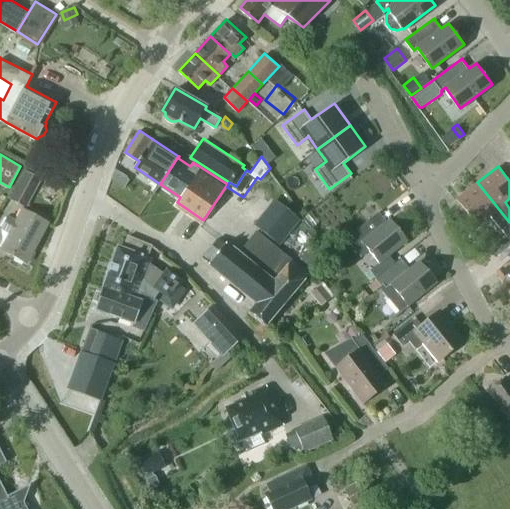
[(27,205),(42,177),(27,169),(11,197),(27,205)]
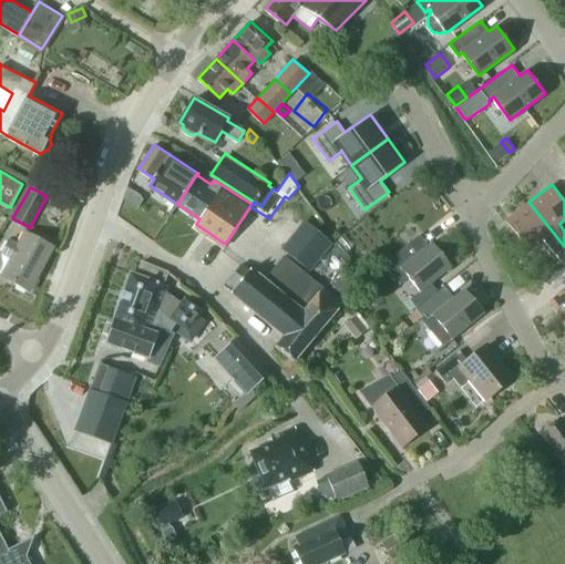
[(291,200),(285,208),(302,221),(308,212),(291,200)]
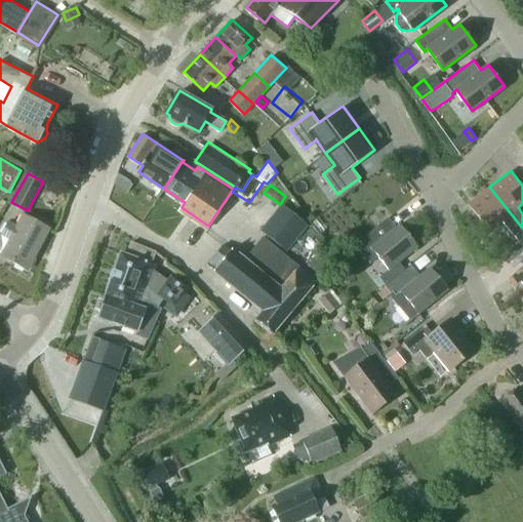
[(472,201),(469,203),(489,230),(503,218),(515,234),(522,228),(489,187),(475,199),(472,201)]
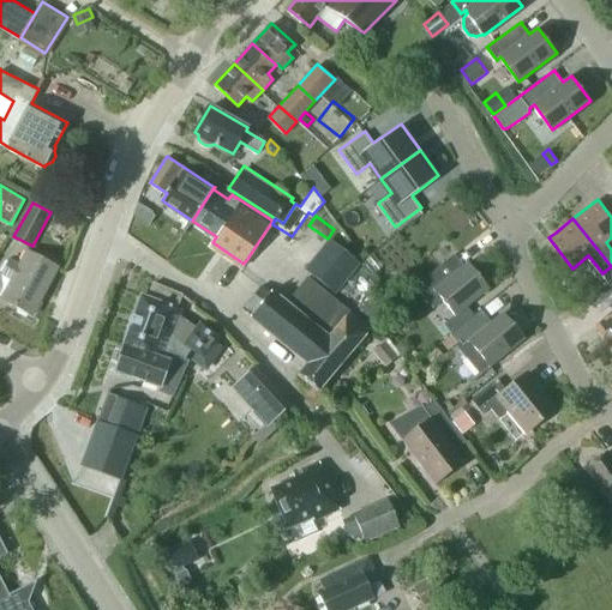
[(361,263),(339,245),(315,275),(337,293),(361,263)]
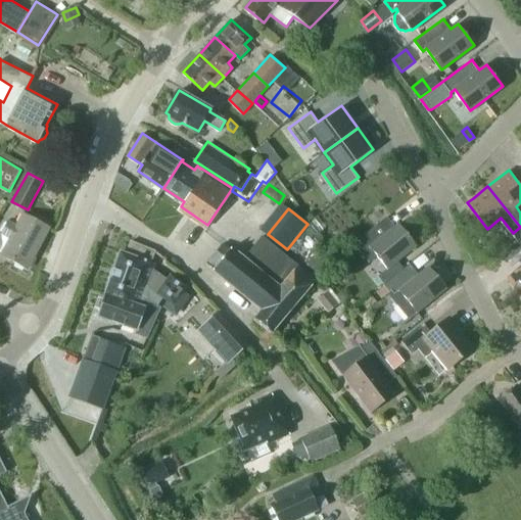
[(28,267),(49,227),(25,213),(18,225),(10,220),(3,233),(11,237),(3,253),(28,267)]
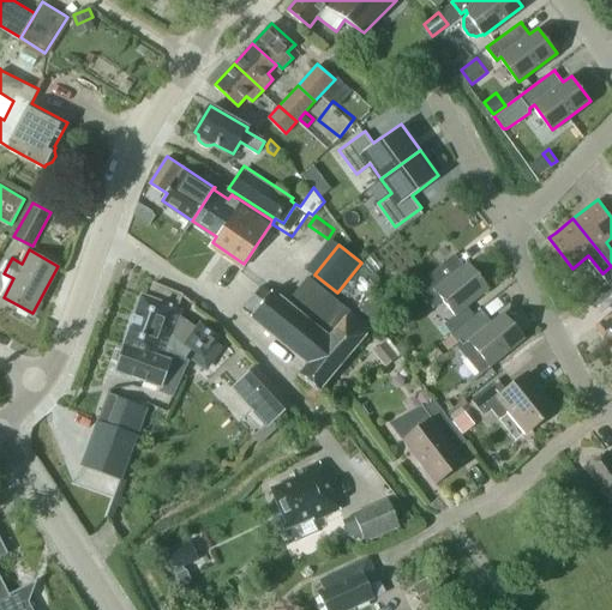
[(468,263),(466,265),(455,253),(417,284),(435,306),(444,299),(456,313),(469,303),(489,287),(468,263)]
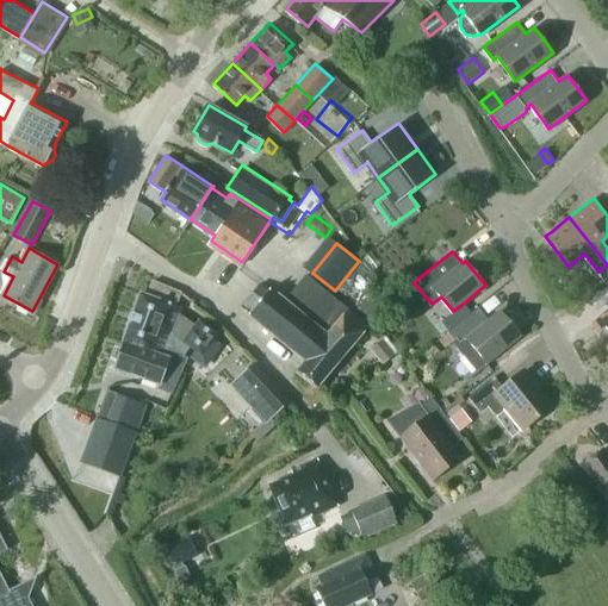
[(328,335),(348,310),(308,275),(286,300),(328,335)]
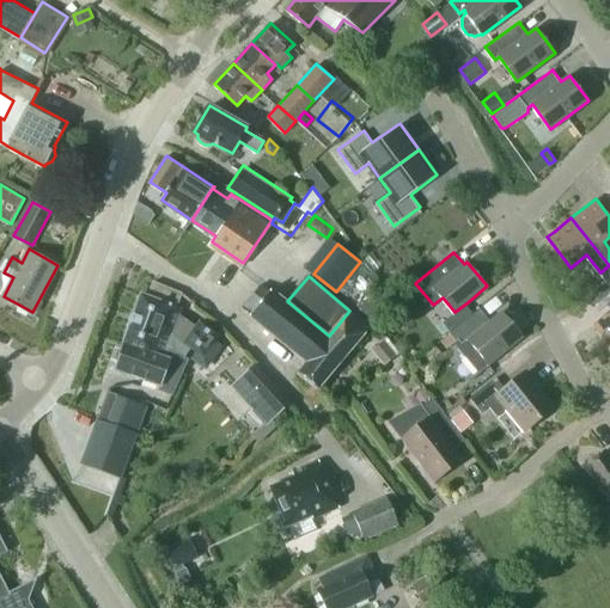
[(177,306),(183,292),(154,280),(148,295),(142,293),(124,342),(126,343),(151,351),(152,347),(166,351),(171,336),(185,347),(187,344),(196,351),(191,357),(207,369),(224,345),(218,341),(223,333),(202,317),(196,324),(181,312),(182,307),(177,306)]
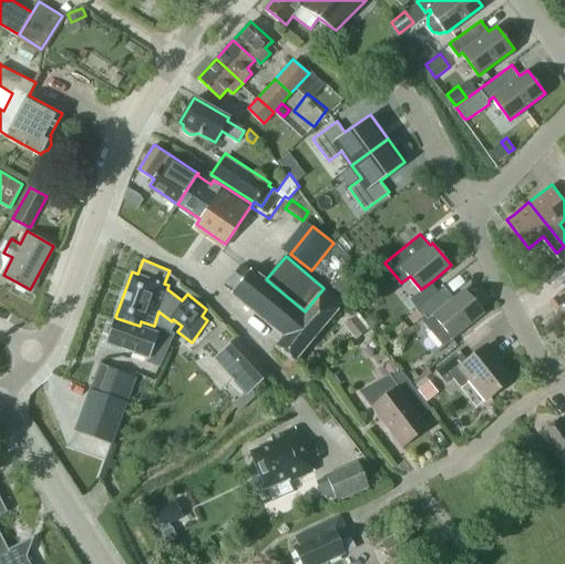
[(295,360),(343,304),(324,288),(305,311),(266,279),(252,268),(250,269),(243,264),(226,285),(233,290),(232,293),(284,336),(276,345),(295,360)]
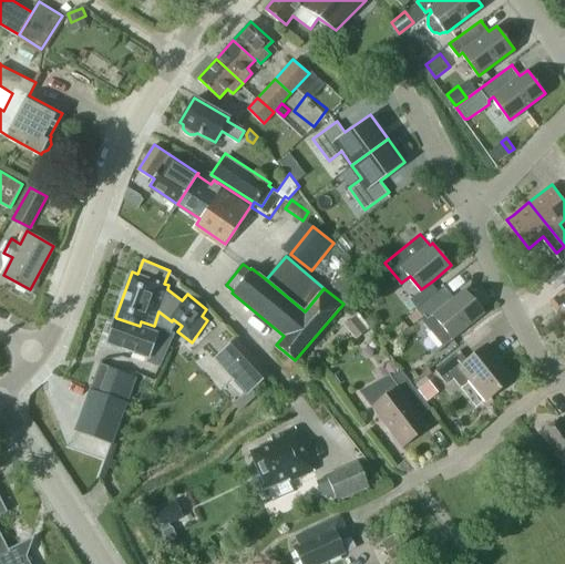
[(334,284),(346,296),(355,287),(342,275),(334,284)]
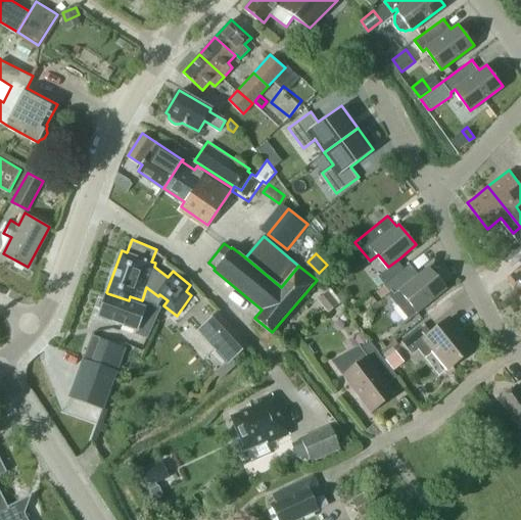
[(388,267),(380,274),(387,282),(406,267),(399,258),(388,267)]
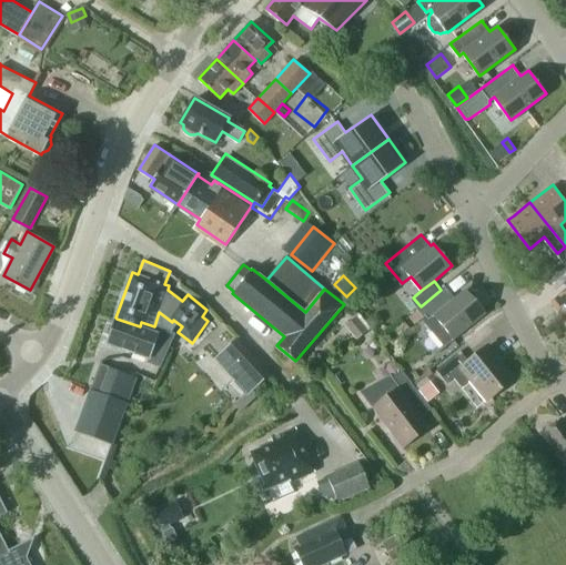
[(466,290),(454,299),(444,288),(441,290),(421,306),(418,309),(424,315),(422,318),(445,345),(485,312),(466,290)]
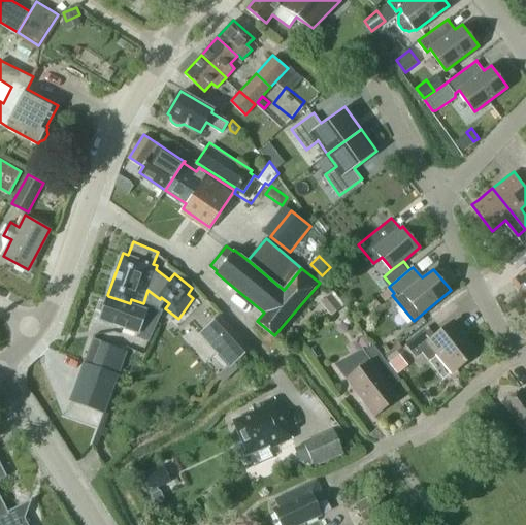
[(525,268),(514,279),(525,293),(525,268)]
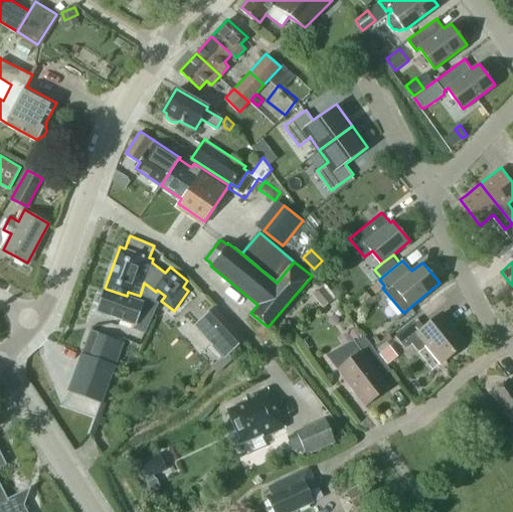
[(379,280),(375,283),(380,289),(382,288),(384,286),(379,280)]
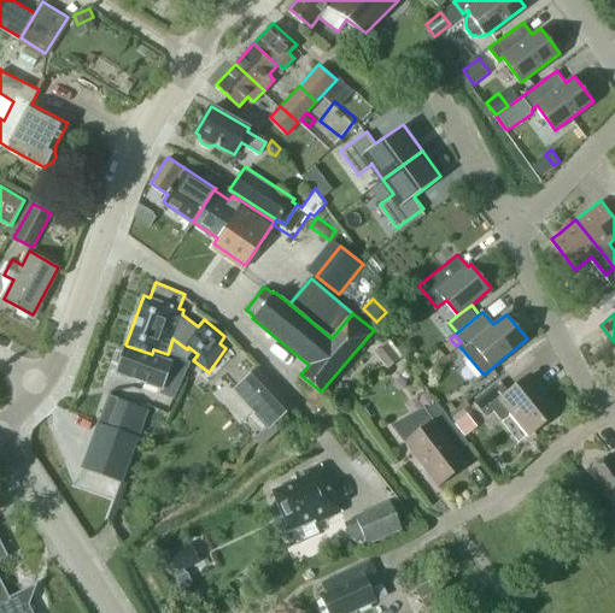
[(402,358),(388,341),(375,351),(388,367),(402,358)]
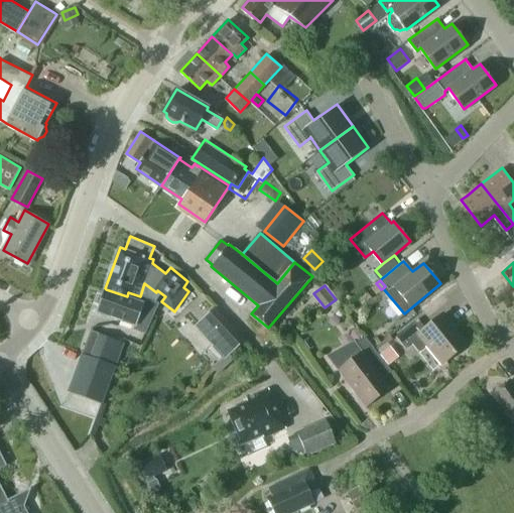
[(127,296),(106,289),(98,310),(147,329),(159,302),(145,296),(144,297),(140,296),(128,292),(127,296)]
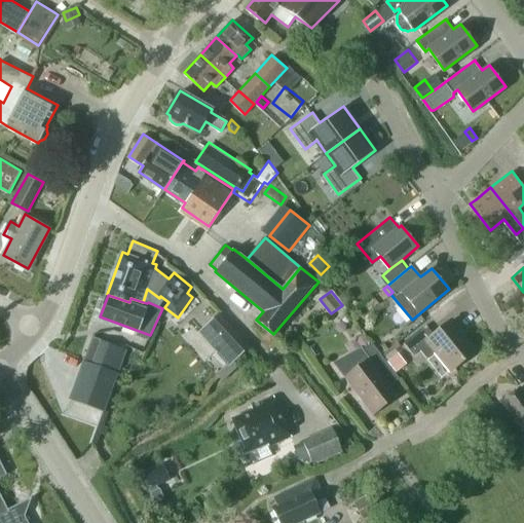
[(217,313),(207,324),(226,343),(220,348),(232,363),(249,347),(217,313)]
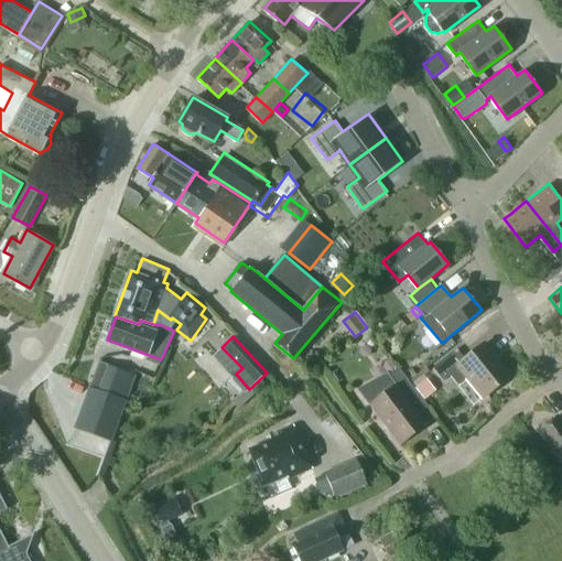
[(484,397),(511,374),(485,342),(466,357),(457,347),(434,366),(442,377),(450,371),(458,384),(467,376),(484,397)]
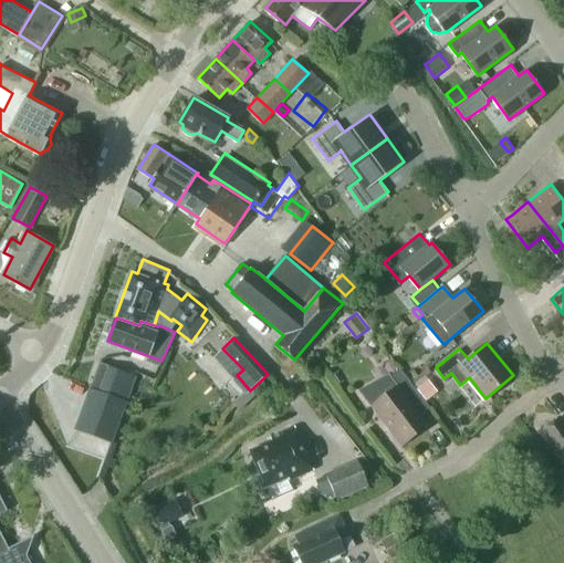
[(112,441),(136,375),(102,363),(77,429),(112,441)]
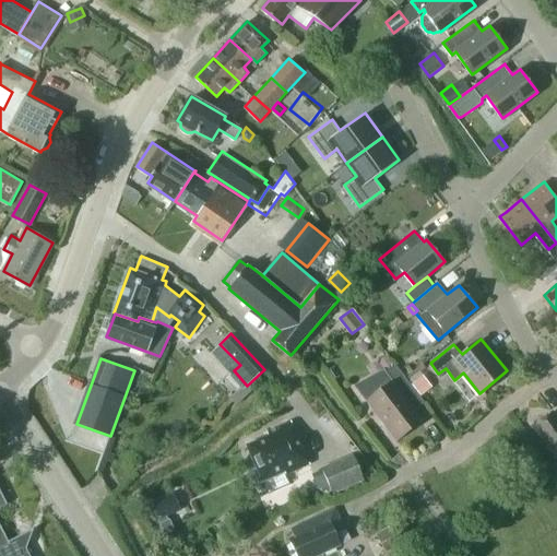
[(414,410),(425,401),(396,364),(387,369),(384,367),(356,382),(396,435),(419,417),(414,410)]
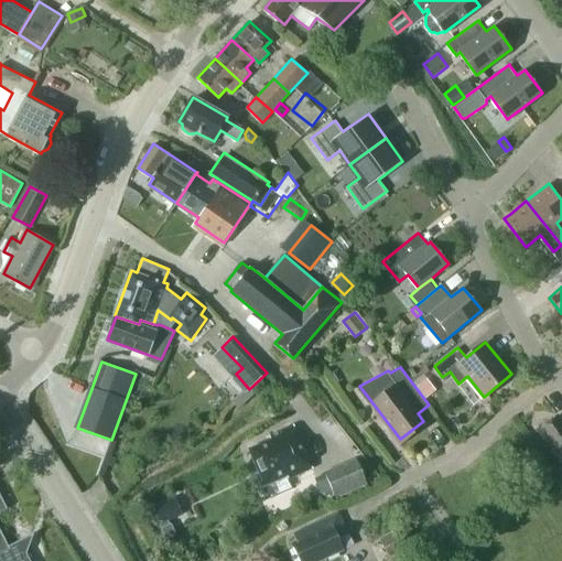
[(438,389),(428,377),(417,386),(425,398),(438,389)]
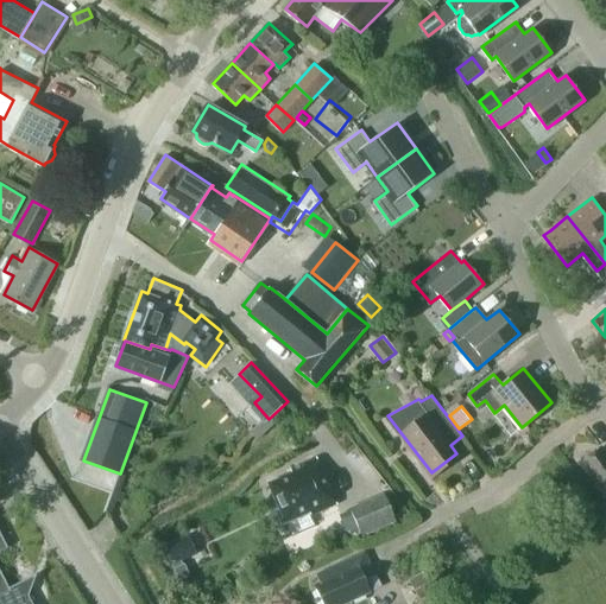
[(605,451),(603,446),(581,462),(605,495),(605,451)]
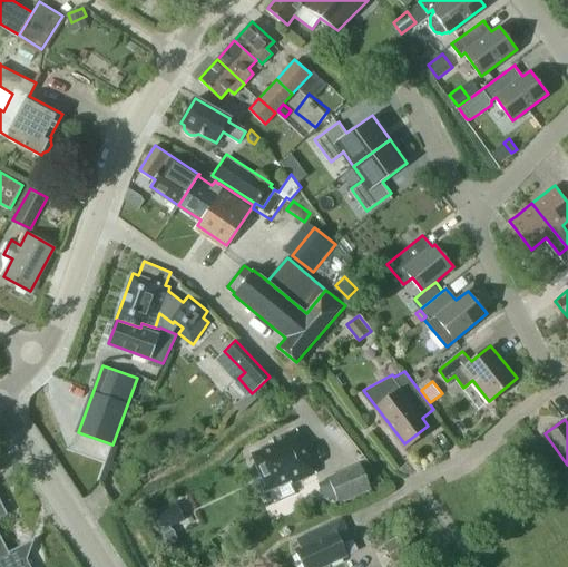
[(292,482),(316,472),(297,429),(273,440),(275,443),(253,452),(268,489),(291,480),(292,482)]
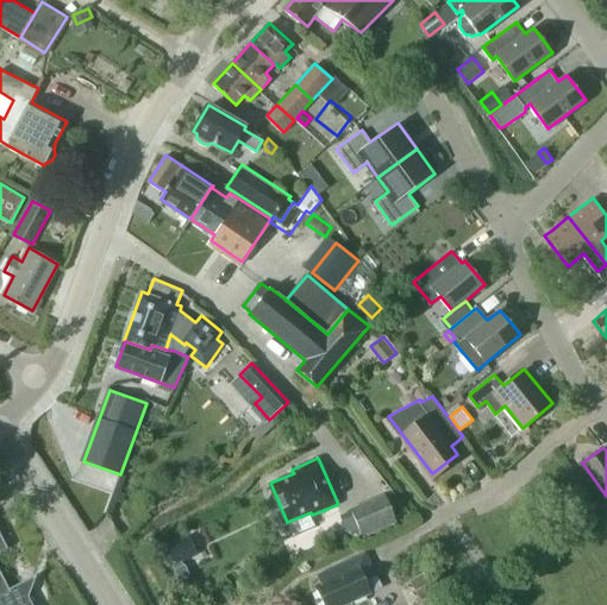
[(398,521),(386,492),(351,508),(354,514),(360,527),(363,536),(398,521)]
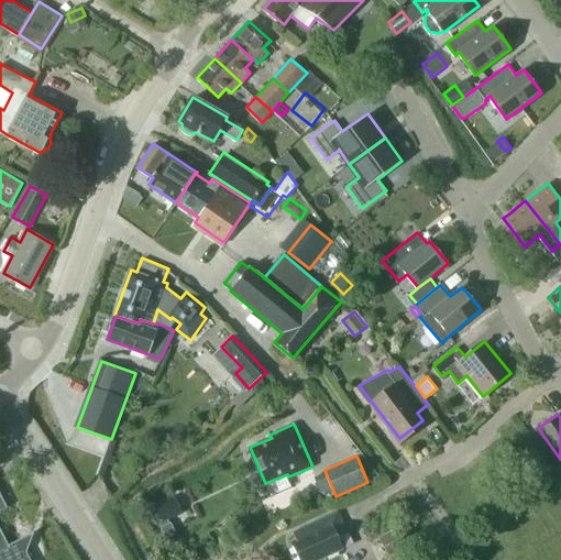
[(34,559),(39,558),(28,535),(9,545),(0,525),(0,509),(8,506),(0,490),(0,559),(34,559)]
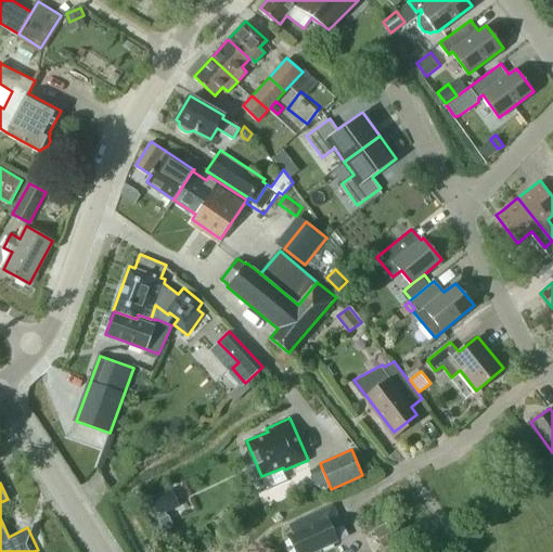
[(166,491),(151,499),(157,514),(165,510),(174,506),(166,491)]
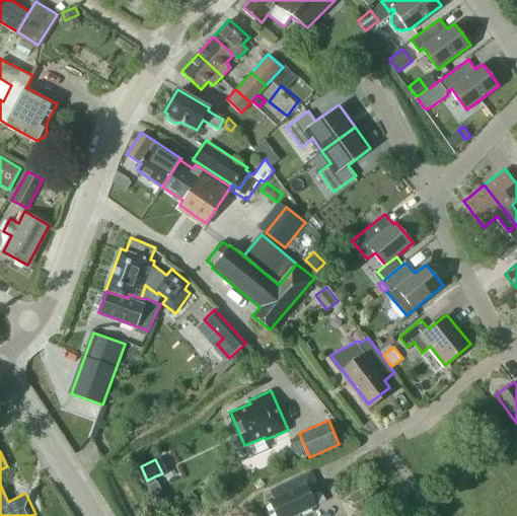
[(280,494),(270,498),(277,515),(291,515),(316,505),(309,490),(318,486),(311,470),(277,487),(280,494)]
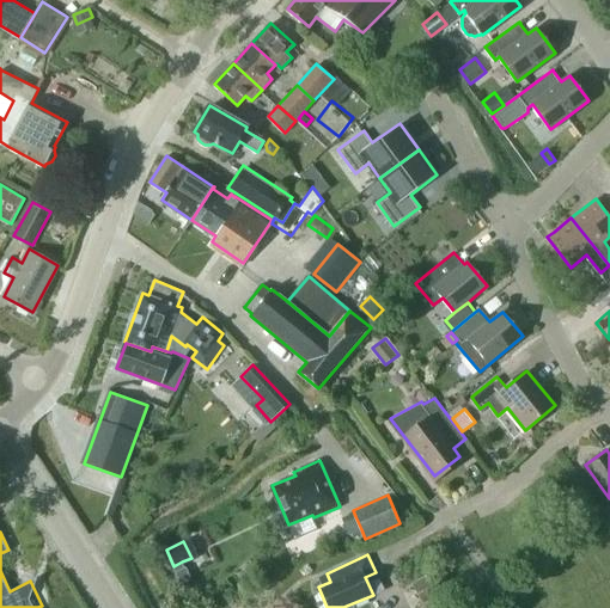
[(182,562),(174,566),(181,579),(190,575),(185,565),(184,565),(182,562)]
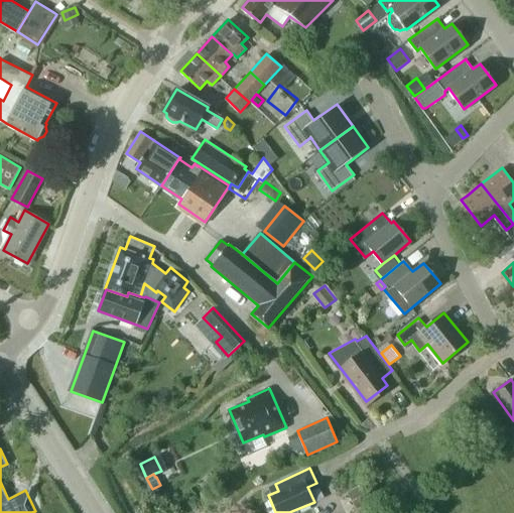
[(357,508),(375,498),(366,483),(348,493),(357,508)]
